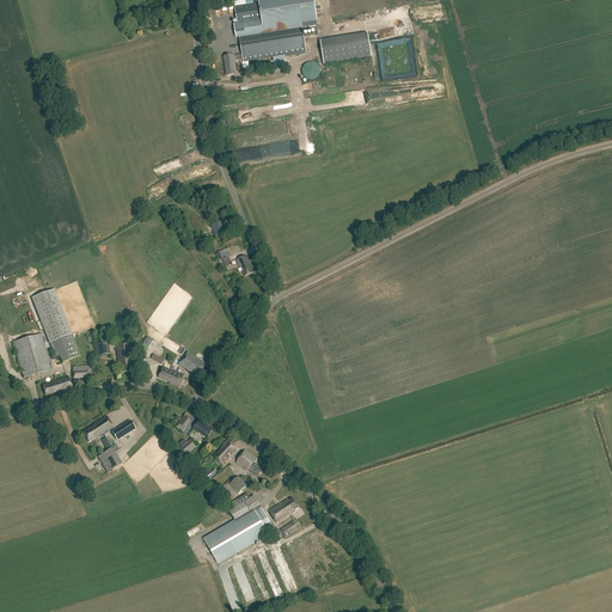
[(225,63),(233,61),(243,60),(243,62),(285,56),(306,53),(301,24),(317,22),(313,0),(257,0),(258,4),(234,7),(237,24),(233,25),(236,38),(239,37),(242,55),(233,56),(233,55),(222,57),(224,63),(225,63)]
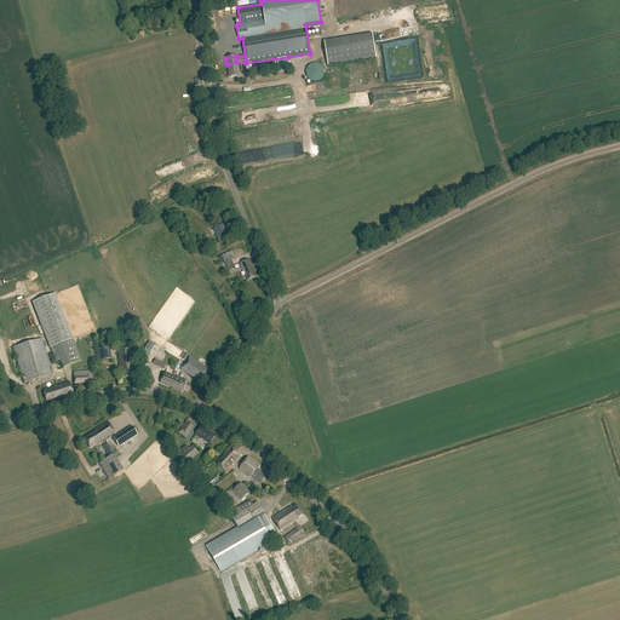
[(377,58),(373,34),(325,41),(328,67),(377,58)]
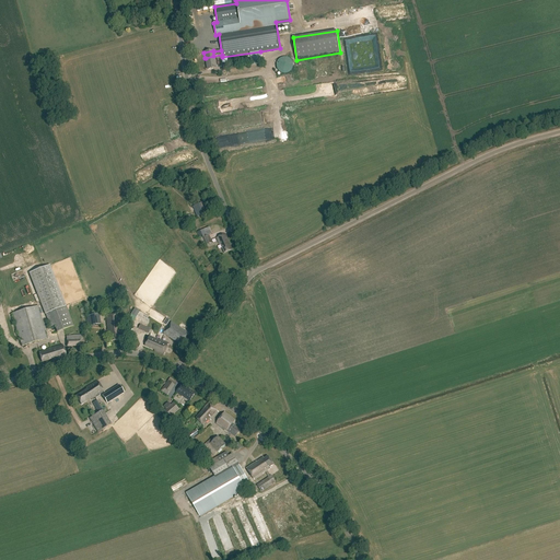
[(216,68),(213,56),(206,58),(207,70),(216,68)]
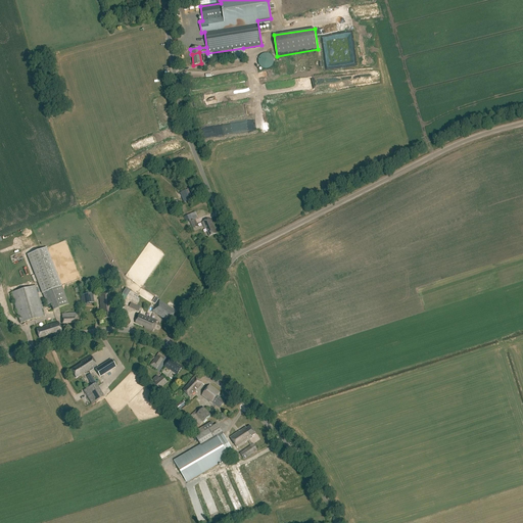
[(257,61),(257,62),(258,62),(258,63),(258,64),(258,65),(259,65),(259,66),(260,66),(260,67),(262,67),(263,68),(264,68),(265,68),(266,68),(267,68),(268,68),(269,68),(269,67),(270,67),(271,67),(271,66),(272,66),(272,65),(273,64),(273,63),(273,62),(273,61),(273,60),(273,59),(273,58),(273,57),(272,57),(272,56),(271,56),(271,55),(270,55),(270,54),(269,54),(268,54),(268,53),(267,53),(266,53),(265,53),(264,53),(264,54),(263,54),(262,54),(262,55),(260,55),(259,56),(259,57),(258,57),(258,58),(258,59),(257,59),(257,60),(257,61)]
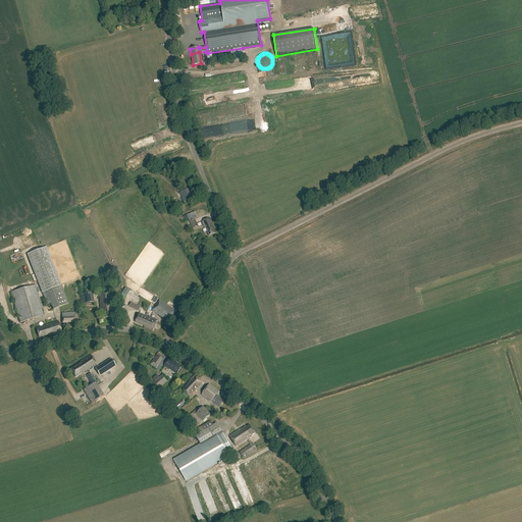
[(242,120),(211,125),(213,135),(245,131),(244,124),(243,124),(242,120)]
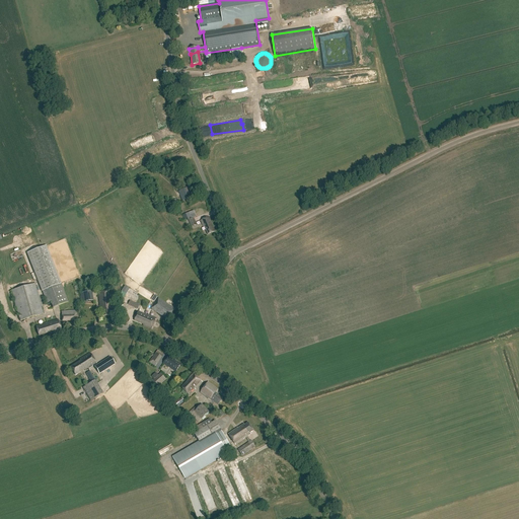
[(189,187),(178,191),(183,201),(194,197),(189,187)]
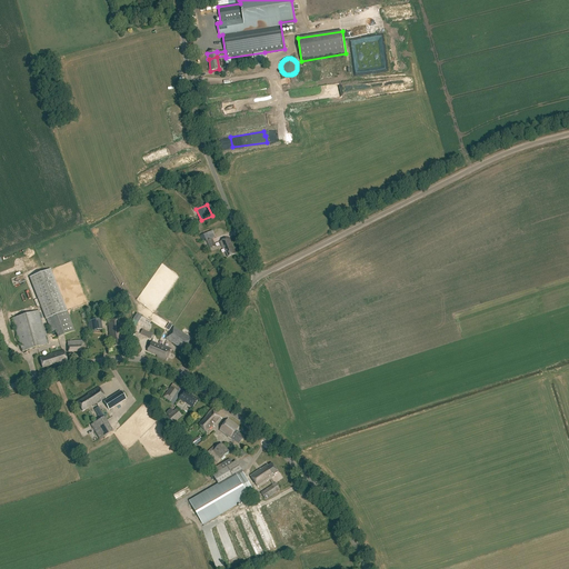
[(212,238),(207,241),(210,248),(216,246),(212,238)]
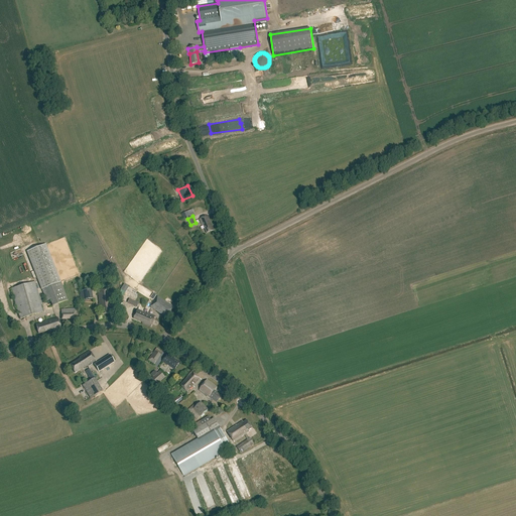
[(214,230),(208,216),(200,220),(202,225),(203,224),(207,234),(214,230)]
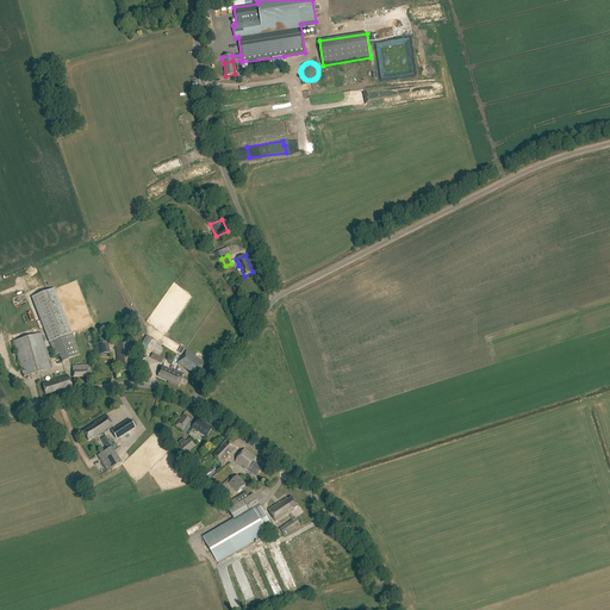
[(80,355),(54,288),(31,298),(49,342),(55,356),(58,354),(62,362),(80,355)]
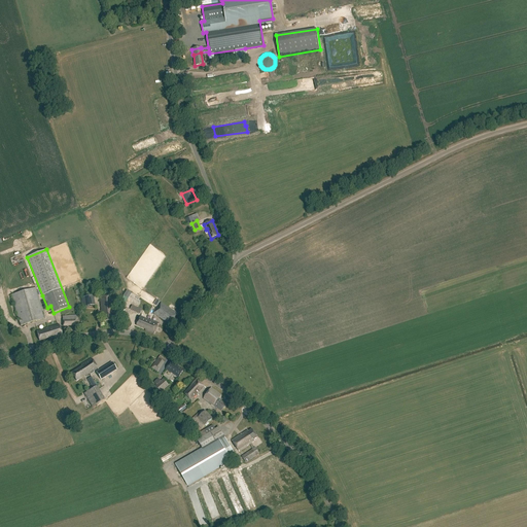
[(44,319),(35,288),(11,294),(11,295),(10,295),(11,299),(12,299),(20,325),(44,319)]
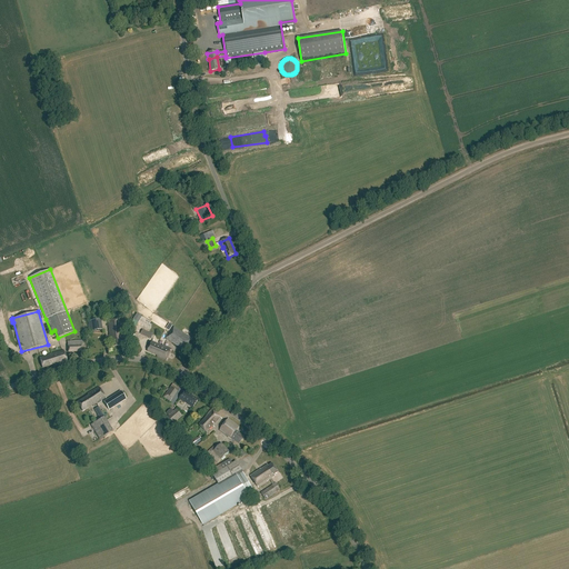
[(102,330),(100,319),(88,321),(89,332),(102,330)]
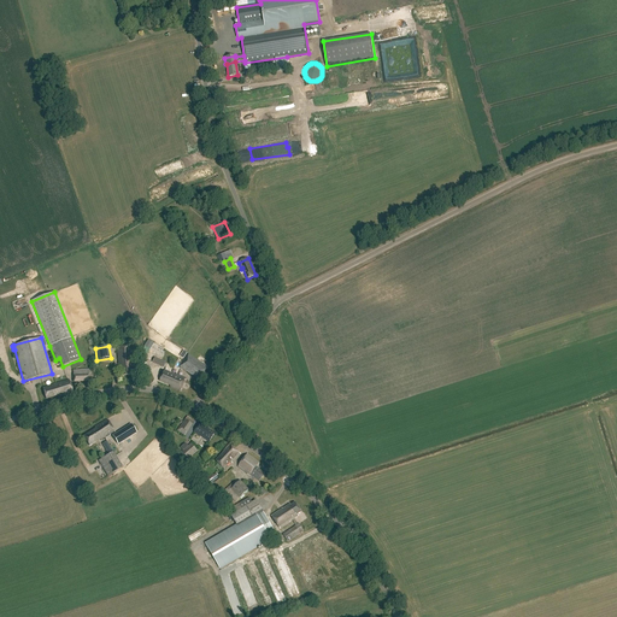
[(133,366),(131,346),(117,347),(118,364),(121,364),(122,375),(131,375),(130,366),(133,366)]
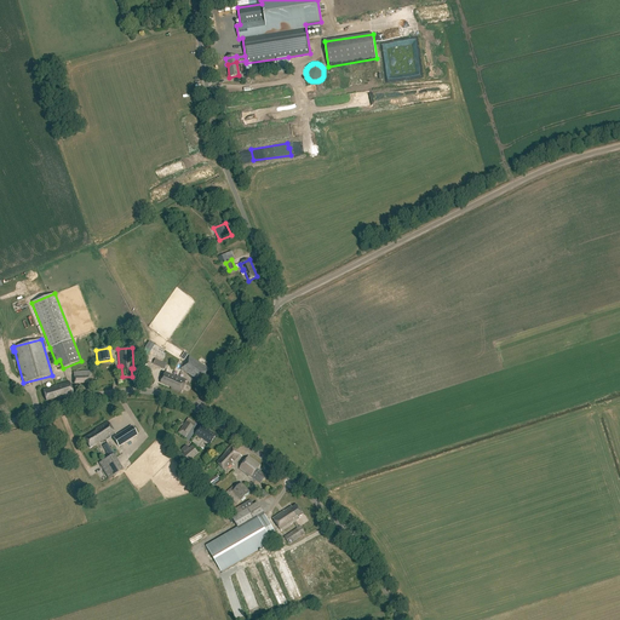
[(210,371),(189,356),(181,369),(201,383),(210,371)]
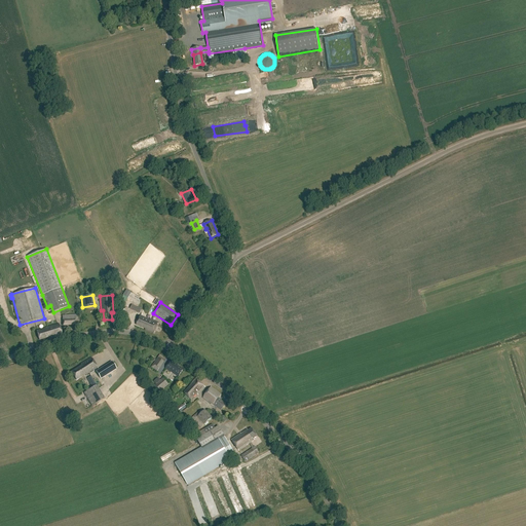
[(134,305),(132,309),(140,313),(142,309),(134,305)]
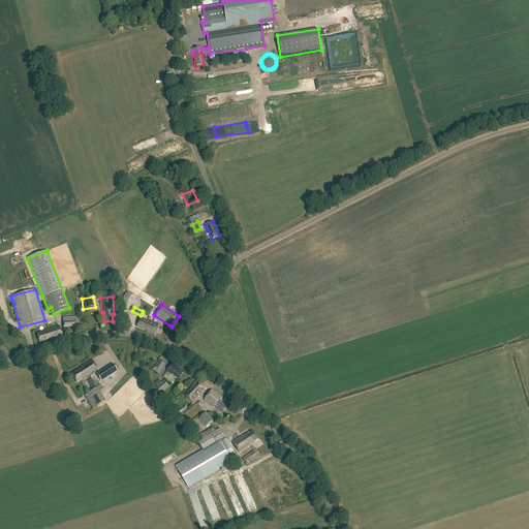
[(79,324),(79,316),(62,317),(63,328),(76,328),(75,324),(79,324)]
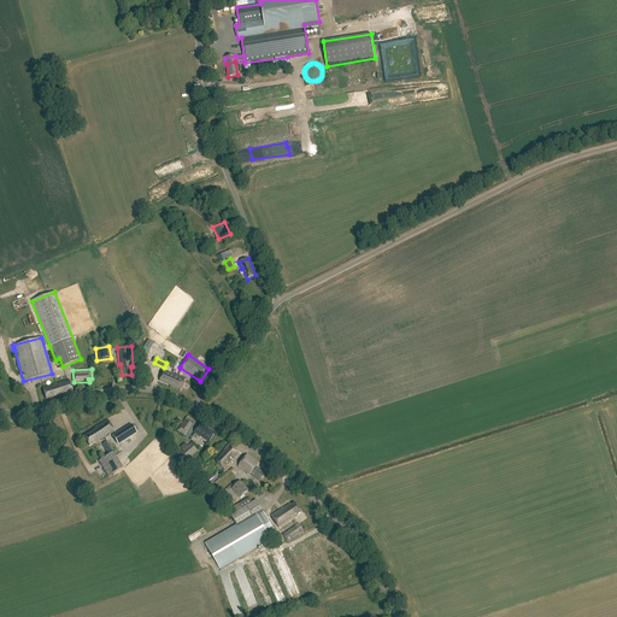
[(170,386),(175,376),(164,371),(159,381),(170,386)]
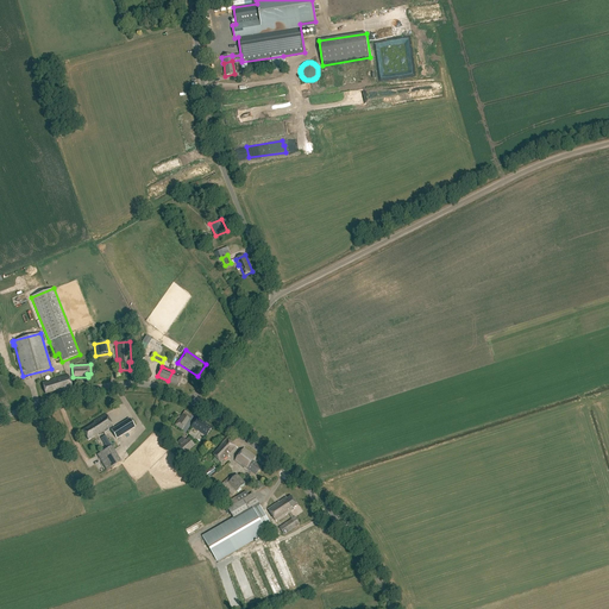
[(173,371),(168,381),(168,382),(177,387),(183,374),(174,370),(173,371)]
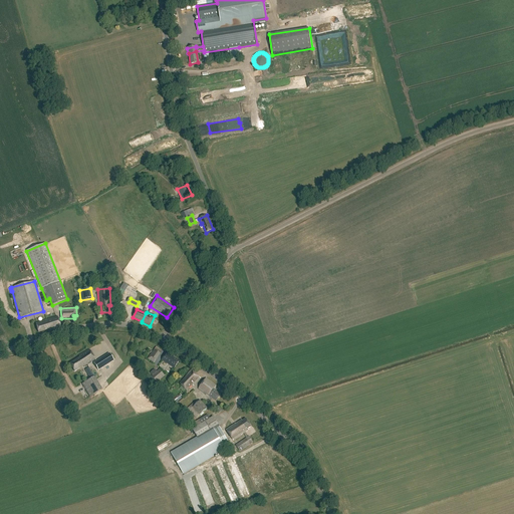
[(60,327),(57,316),(46,320),(35,323),(38,332),(48,329),(49,330),(60,327)]
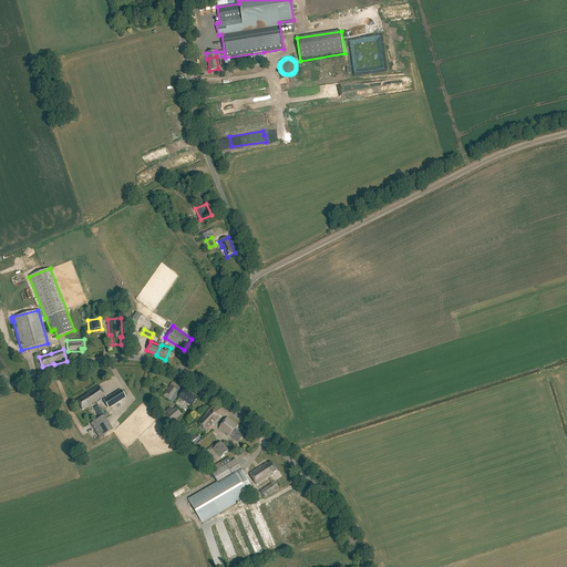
[(105,397),(98,385),(88,392),(88,394),(76,401),(82,410),(91,403),(92,405),(105,397)]
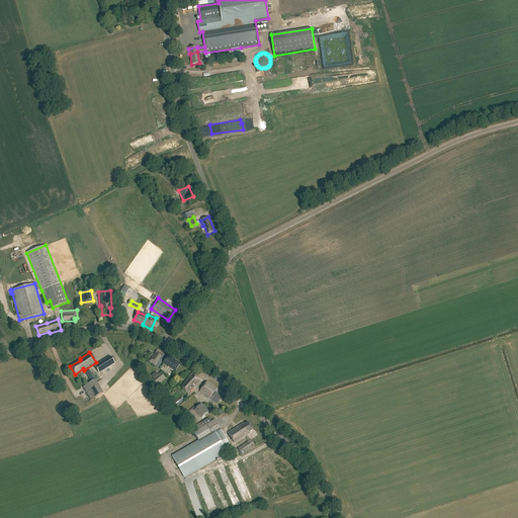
[(149,361),(155,365),(162,357),(156,352),(149,361)]
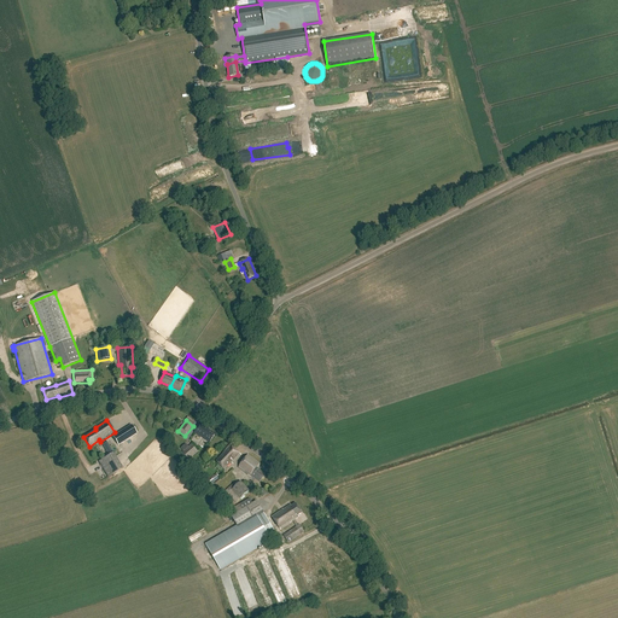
[(208,426),(202,423),(194,433),(210,443),(215,435),(207,429),(208,426)]
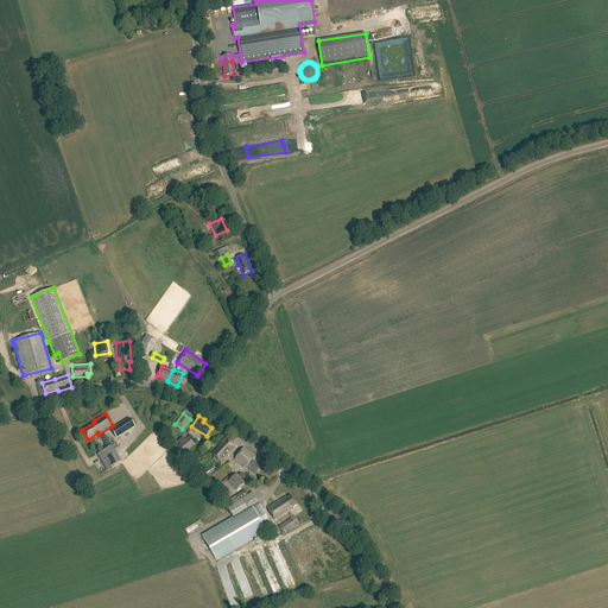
[(122,423),(111,430),(116,438),(134,426),(128,418),(122,423)]
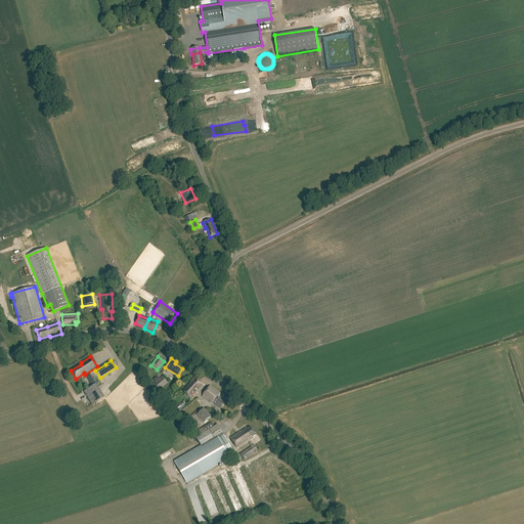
[(92,384),(96,381),(92,375),(88,378),(92,384)]
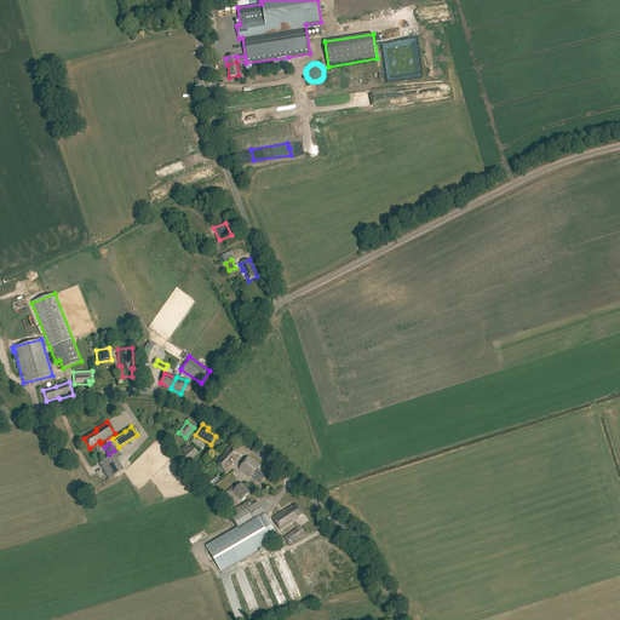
[(199,453),(191,446),(179,457),(187,464),(199,453)]
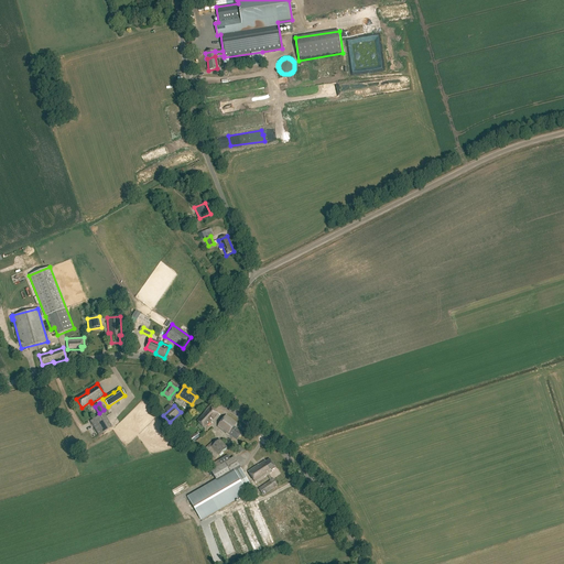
[(219,415),(209,405),(204,411),(204,412),(196,421),(205,429),(210,422),(212,423),(219,415)]
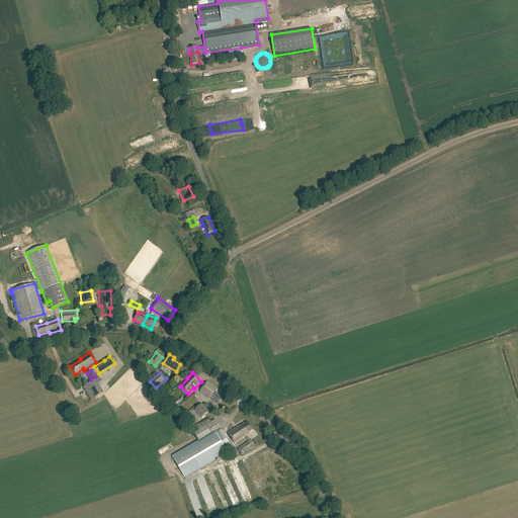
[(102,393),(95,379),(82,386),(90,400),(102,393)]
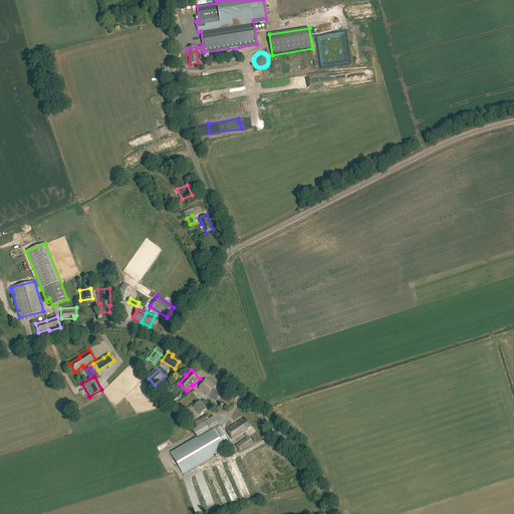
[(215,386),(206,377),(197,389),(207,396),(208,395),(216,401),(221,395),(213,389),(215,386)]
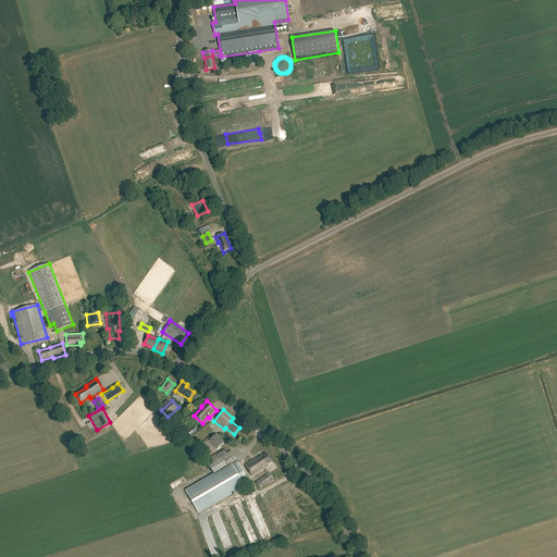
[(224,443),(218,434),(213,437),(211,435),(203,443),(212,454),(224,443)]
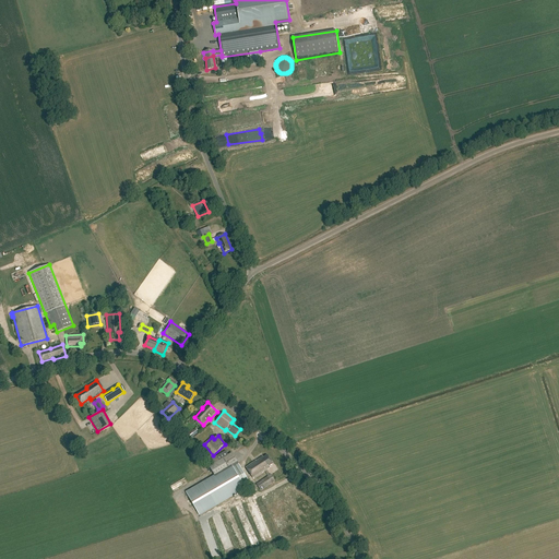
[(216,476),(187,490),(199,514),(248,491),(245,485),(247,484),(246,483),(248,482),(235,452),(229,455),(227,452),(209,461),(216,476)]
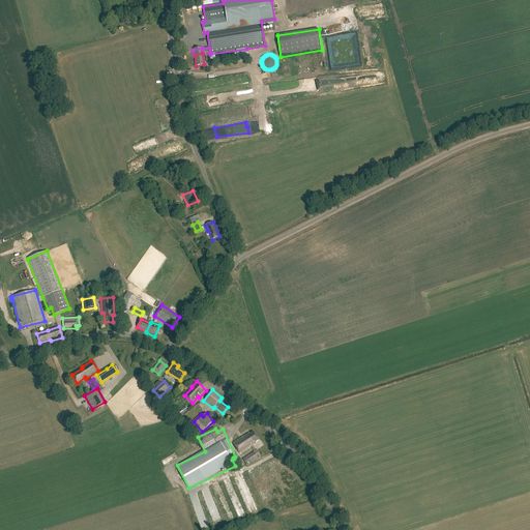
[(259,440),(254,432),(249,434),(248,433),(242,437),(233,443),(240,454),(248,449),(248,448),(251,446),(253,445),(256,443),(255,442),(259,440)]
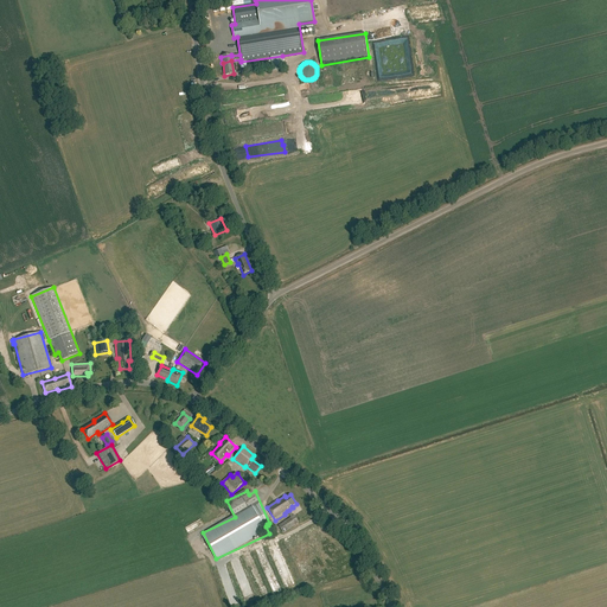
[(295,516),(279,524),(281,529),(287,526),(288,529),(299,523),(295,516)]
